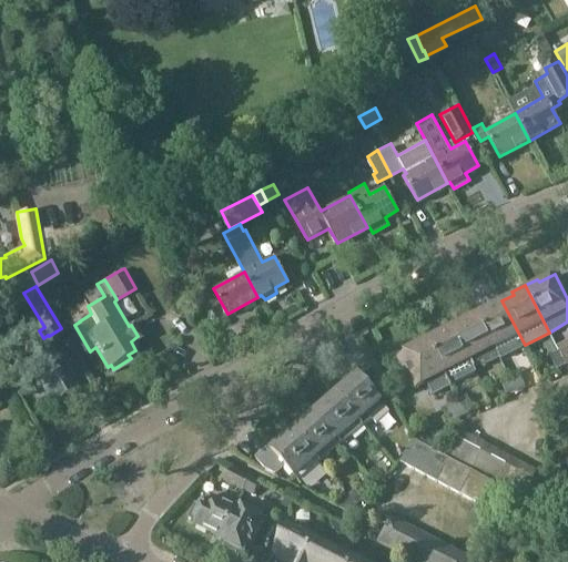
[(493,343),(517,330),(501,300),(490,307),(489,304),(476,310),(493,343)]
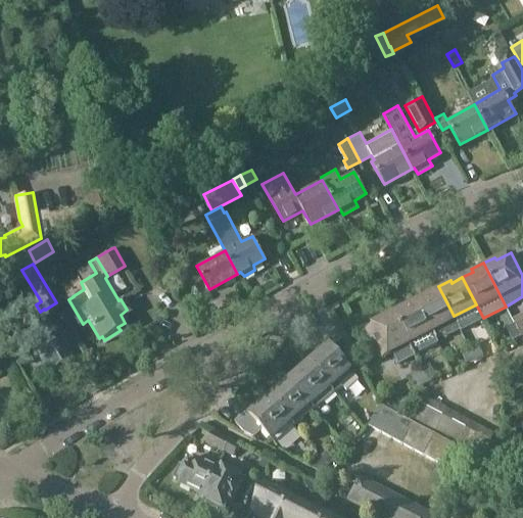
[(418,299),(435,335),(443,332),(445,334),(460,327),(454,316),(438,286),(426,292),(428,294),(418,299)]
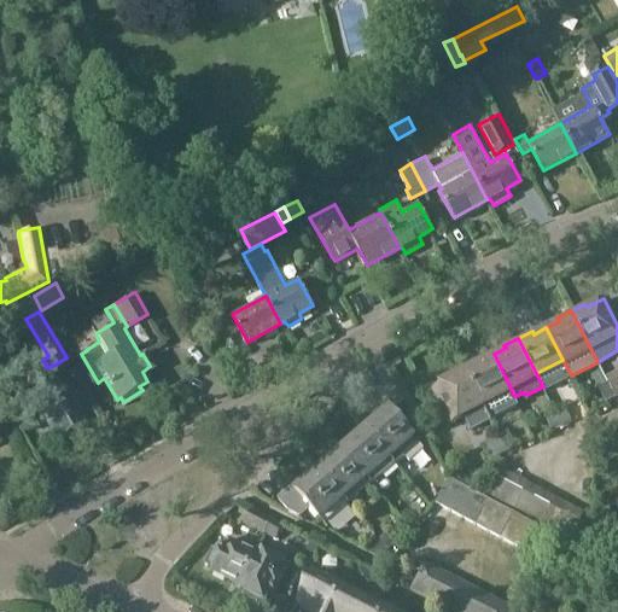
[(479,357),(465,365),(490,415),(518,402),(514,396),(494,354),(482,360),(479,357)]
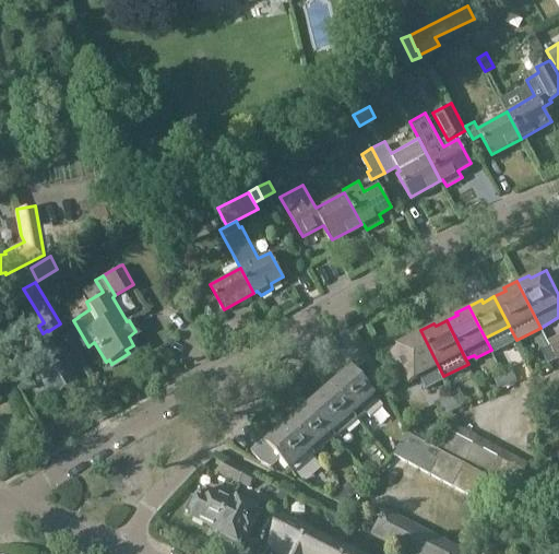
[(425,386),(443,376),(420,330),(407,338),(408,340),(393,348),(408,378),(418,373),(425,386)]
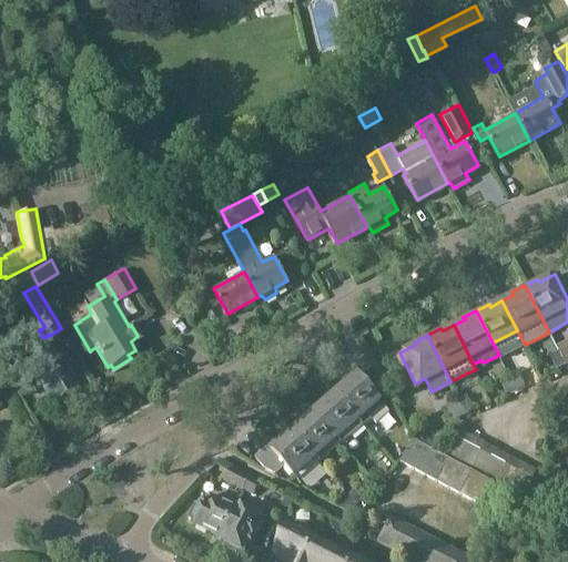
[(567,336),(556,344),(558,347),(565,361),(567,359),(567,336)]
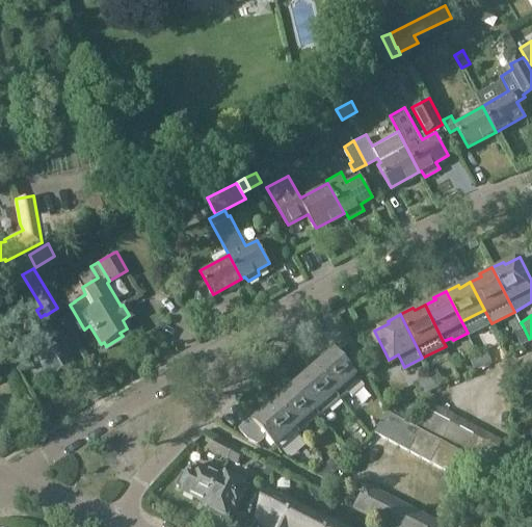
[(48,321),(26,334),(50,375),(72,362),(48,321)]
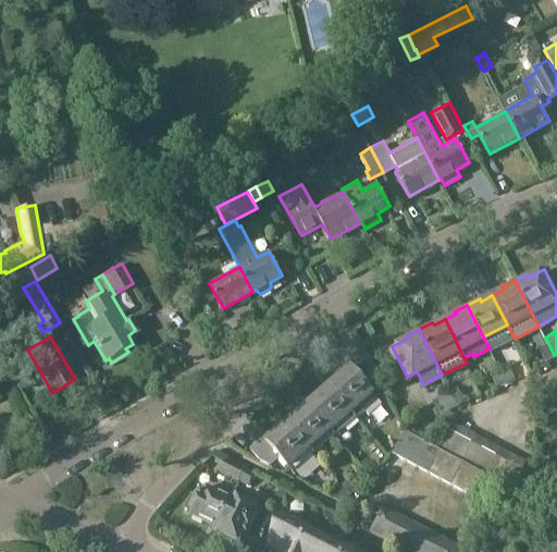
[(539,346),(545,359),(554,355),(547,341),(539,346)]
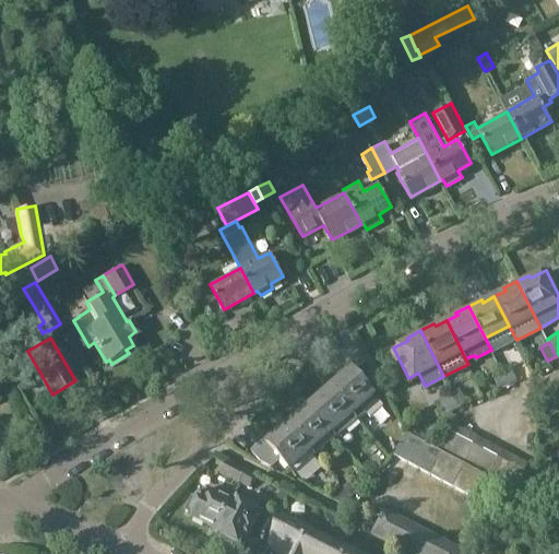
[(352,410),(356,415),(365,408),(370,414),(383,403),(373,392),(373,391),(351,365),(349,367),(345,364),(335,373),(337,377),(330,384),(352,410)]
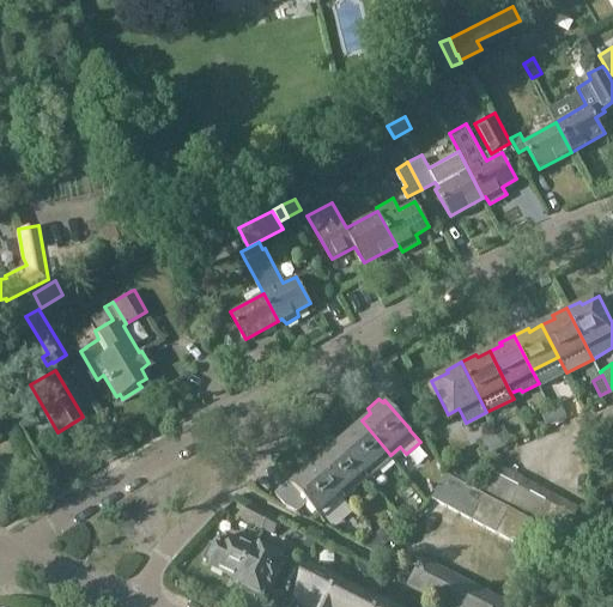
[(566,414),(559,399),(548,404),(557,419),(566,414)]
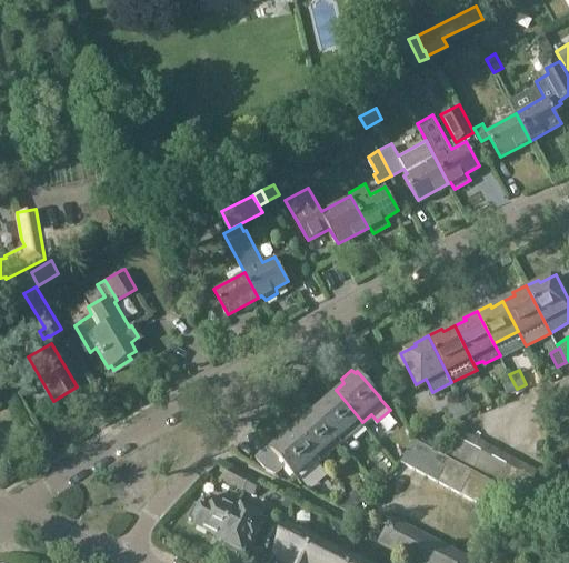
[(507,393),(517,389),(509,374),(500,379),(507,393)]
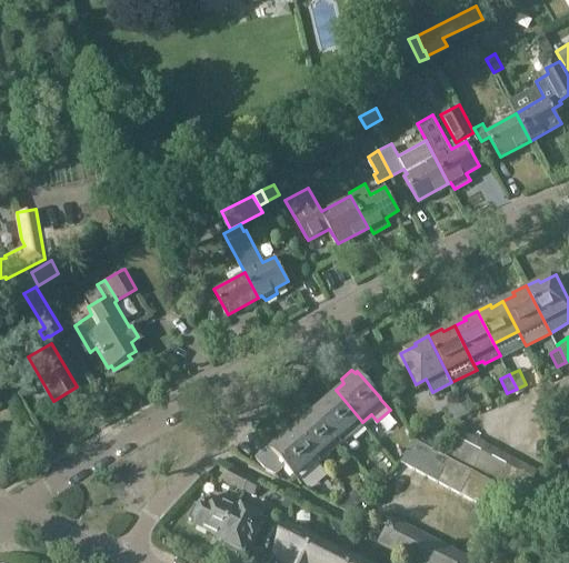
[(358,416),(336,390),(315,409),(338,435),(337,436),(341,441),(352,432),(347,426),(358,416)]
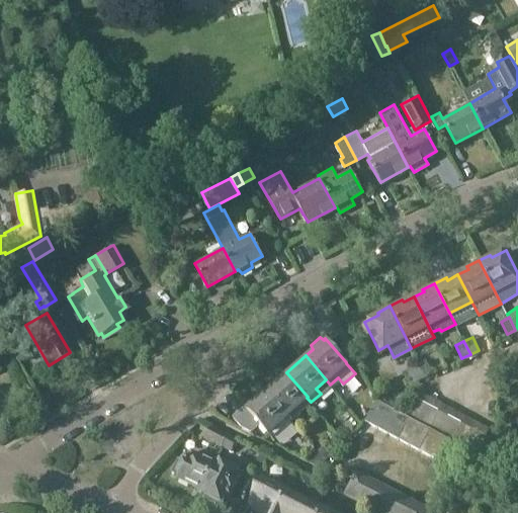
[(426,358),(417,362),(421,368),(424,375),(433,370),(426,358)]
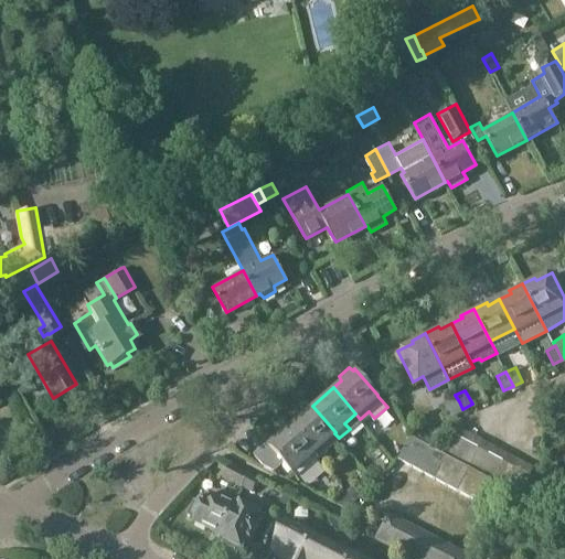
[(455,395),(446,399),(454,414),(462,409),(459,401),(455,395)]
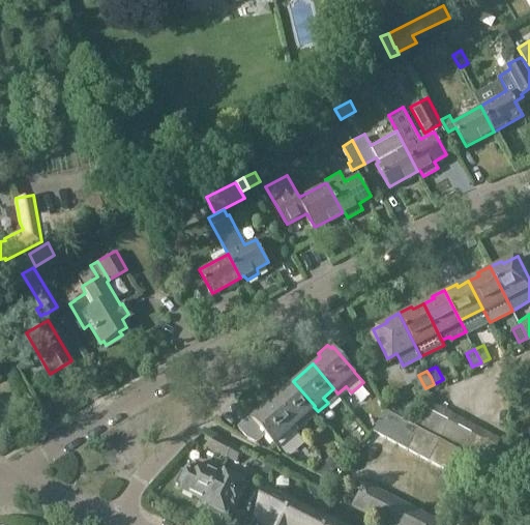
[(293,381),(272,399),(294,424),(298,429),(307,420),(303,415),(314,407),(315,406),(293,381)]
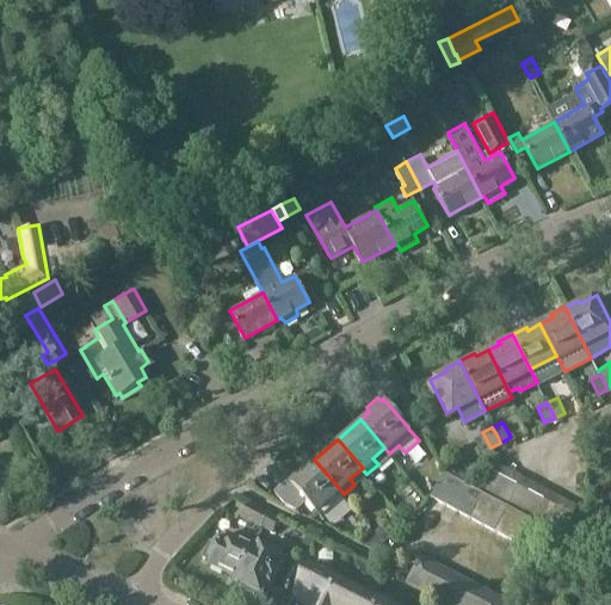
[(288,476),(273,489),(283,500),(295,507),(307,498),(321,514),(332,505),(327,499),(339,488),(314,460),(291,480),(288,476)]
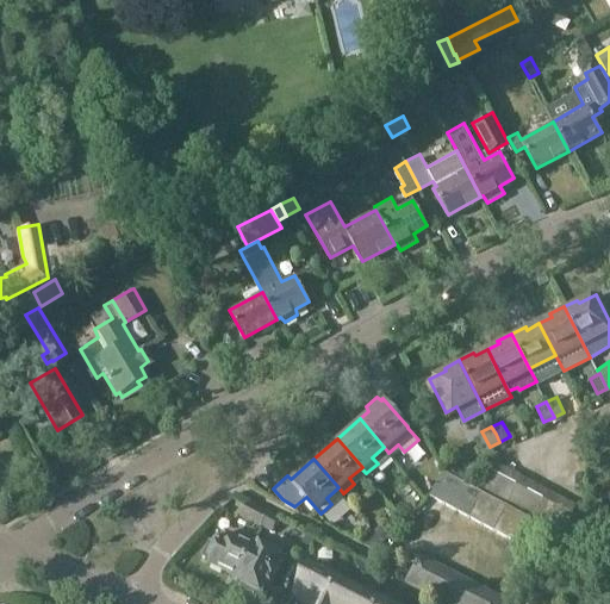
[(505,466),(491,459),(479,483),(492,491),(505,466)]
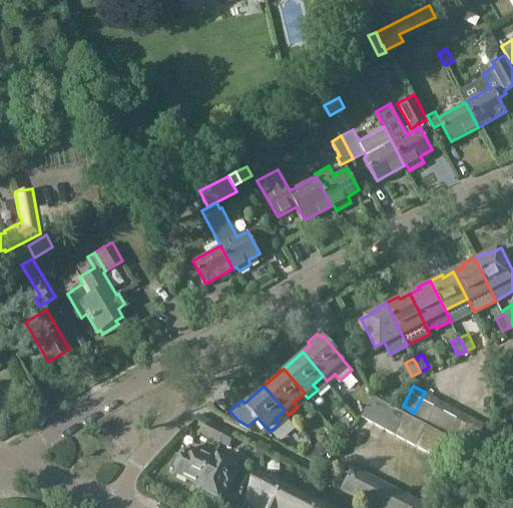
[(414,413),(426,419),(437,399),(425,392),(414,413)]
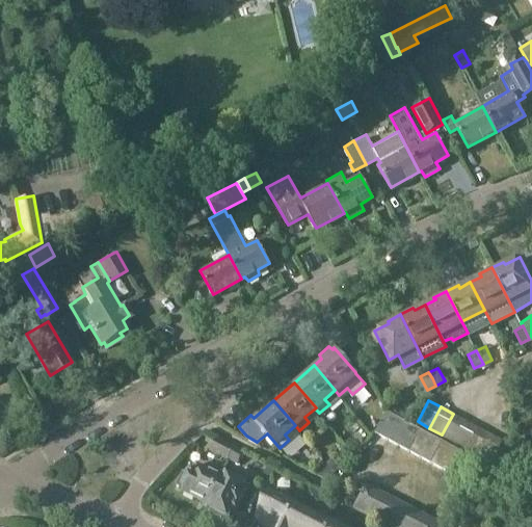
[(387,409),(374,430),(388,438),(399,415),(387,409)]
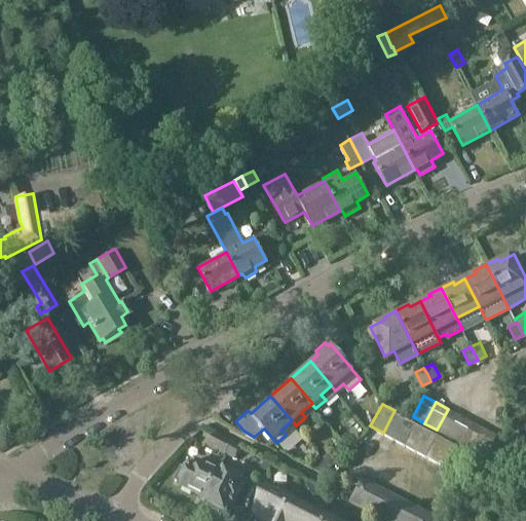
[(449,436),(460,415),(448,409),(437,430),(449,436)]
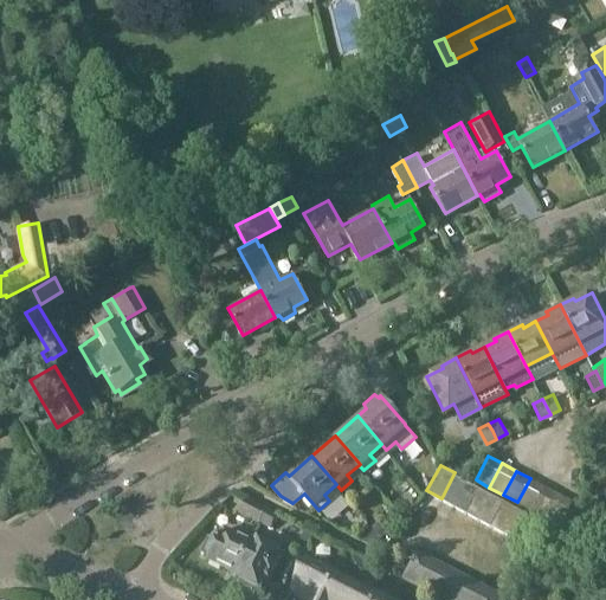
[(442,498),(453,505),(466,479),(455,472),(442,498)]
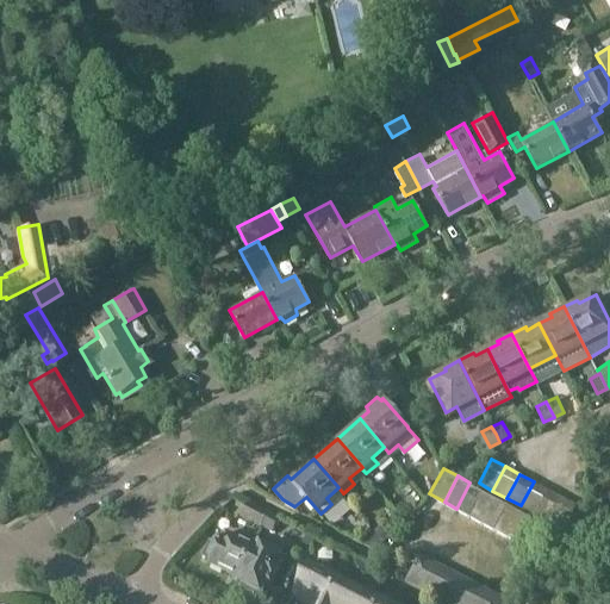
[(547,489),(534,481),(521,505),(534,512),(547,489)]
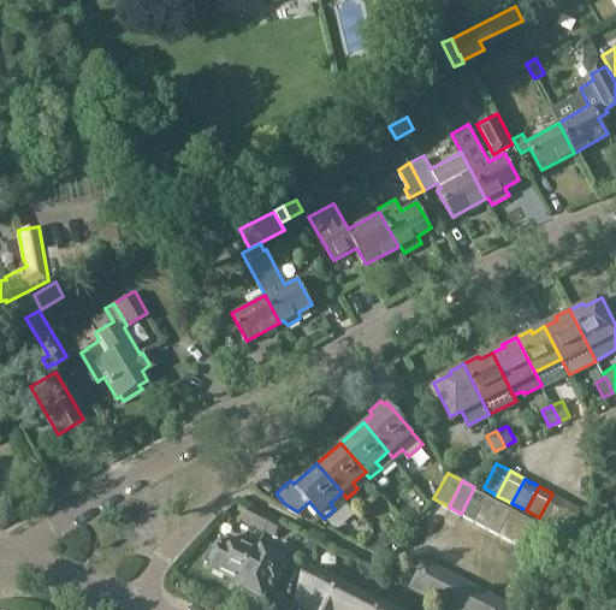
[(461,514),(473,520),(474,519),(487,495),(474,487),(461,514)]
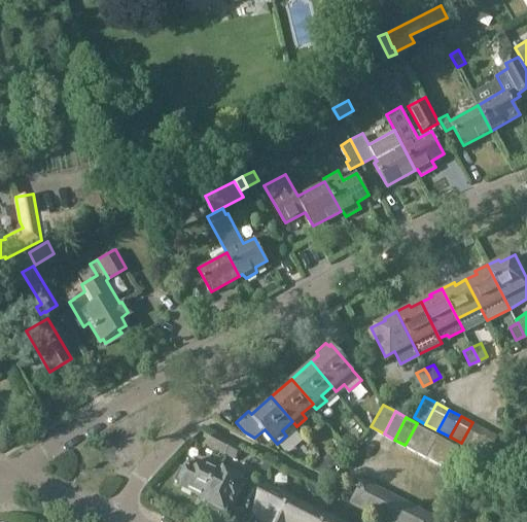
[(461,443),(473,450),(485,428),(472,422),(461,443)]
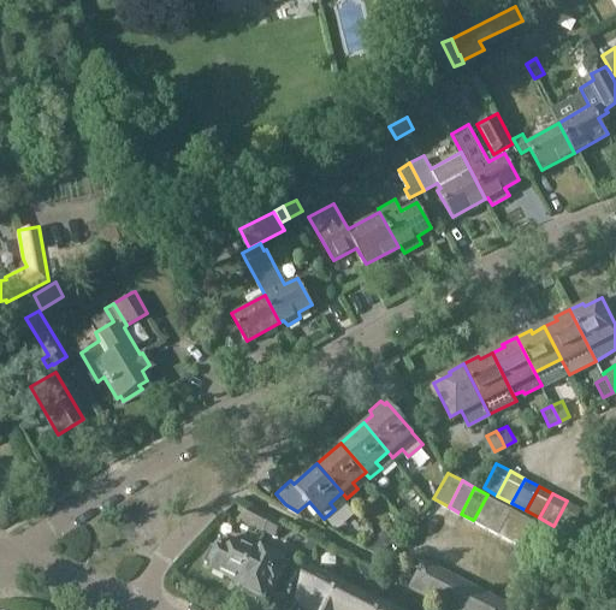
[(474,519),(487,526),(498,502),(487,495),(474,519)]
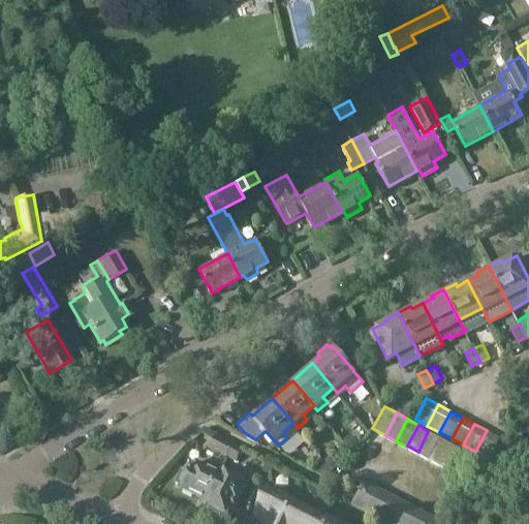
[(417,453),(429,458),(439,436),(429,430),(428,431),(418,452),(417,453)]
